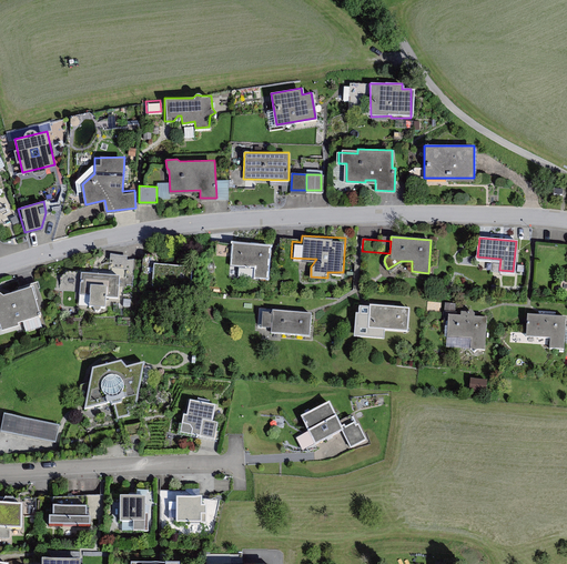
[(271,245),(232,242),(230,263),(253,265),(252,277),(267,279),(271,245)]
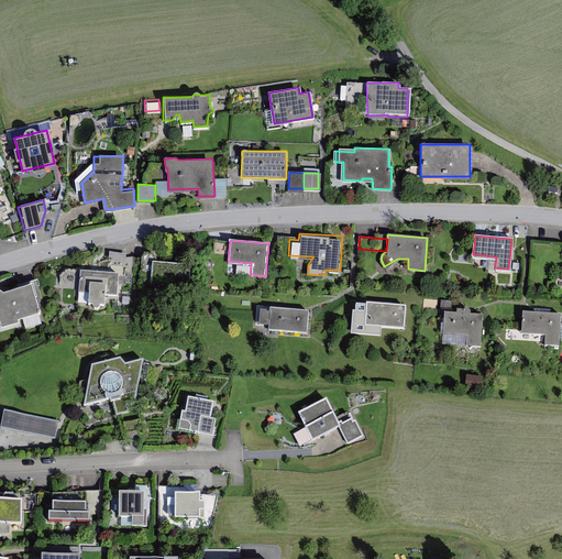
[(188,285),(190,263),(156,260),(157,248),(143,247),(140,280),(188,285)]
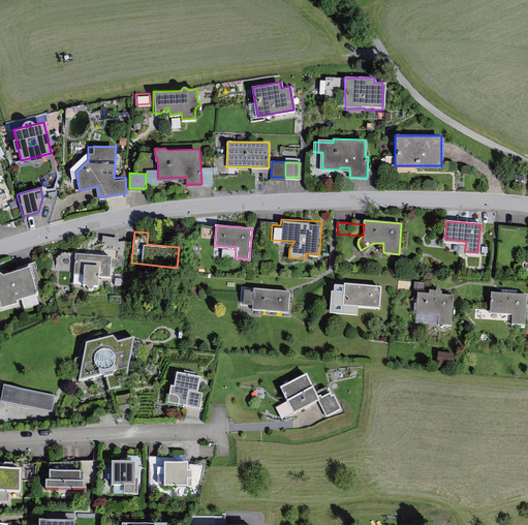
[(55,256),(54,270),(84,273),(83,284),(98,285),(99,276),(110,277),(112,254),(64,250),(55,256)]
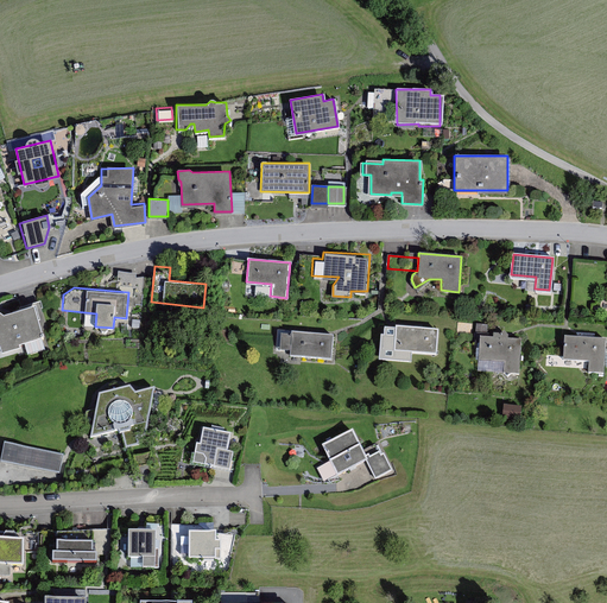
[(43,334),(32,304),(1,313),(0,313),(0,343),(1,347),(43,334)]
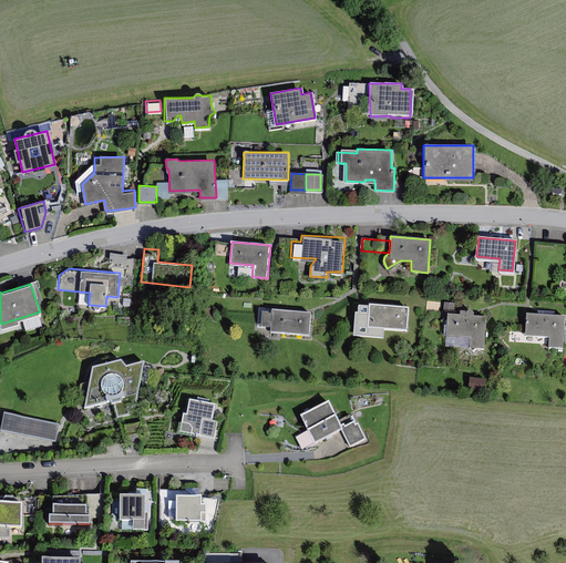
[(405,326),(408,305),(373,303),(373,308),(363,307),(361,321),(405,326)]
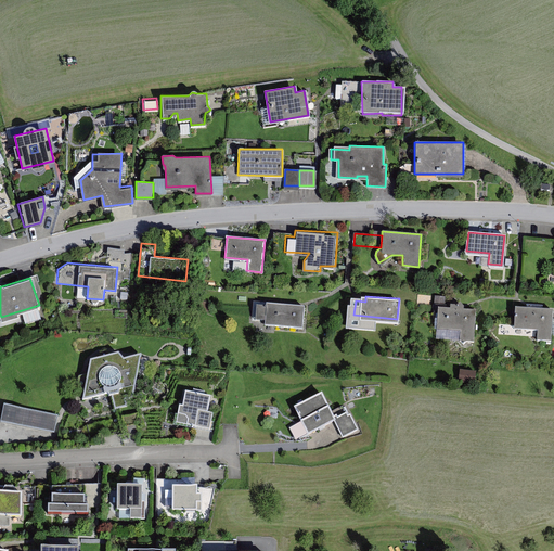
[(452,307),(436,307),(435,327),(460,329),(459,337),(473,338),(474,309),(464,308),(464,304),(460,300),(453,303),(452,307)]
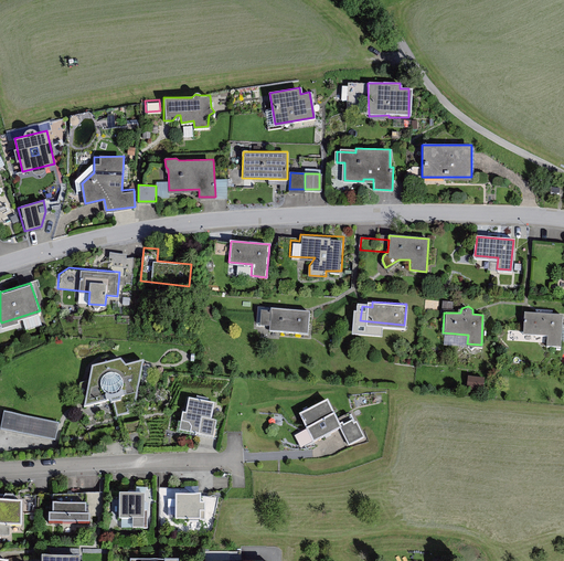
[(306,331),(308,310),(274,307),(274,314),(264,313),(262,327),(306,331)]
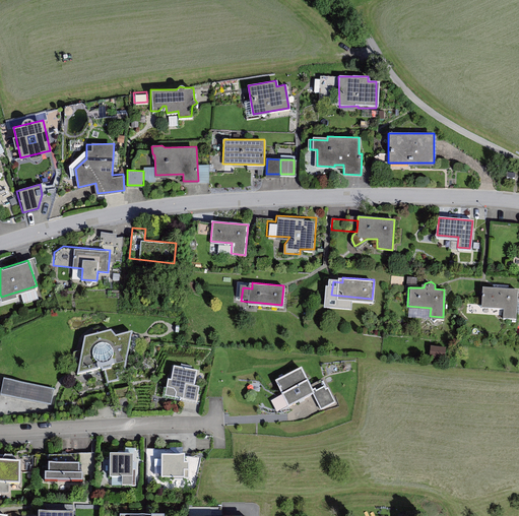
[(504,316),(516,316),(518,287),(481,284),(480,303),(504,305),(504,316)]
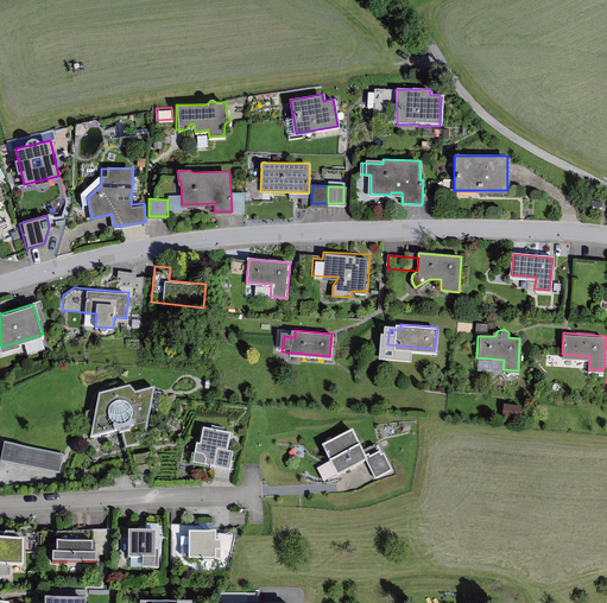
[(97,393),(90,432),(120,426),(126,444),(138,440),(136,435),(146,432),(153,385),(136,389),(130,383),(97,393)]
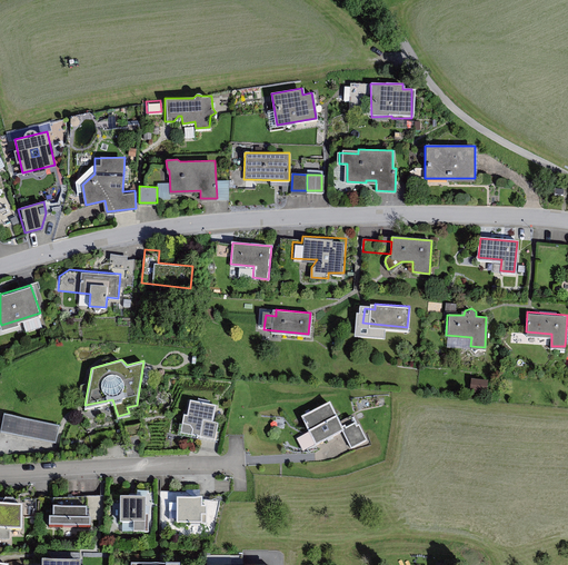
[(472,374),(470,386),(487,388),(489,377),(472,374)]
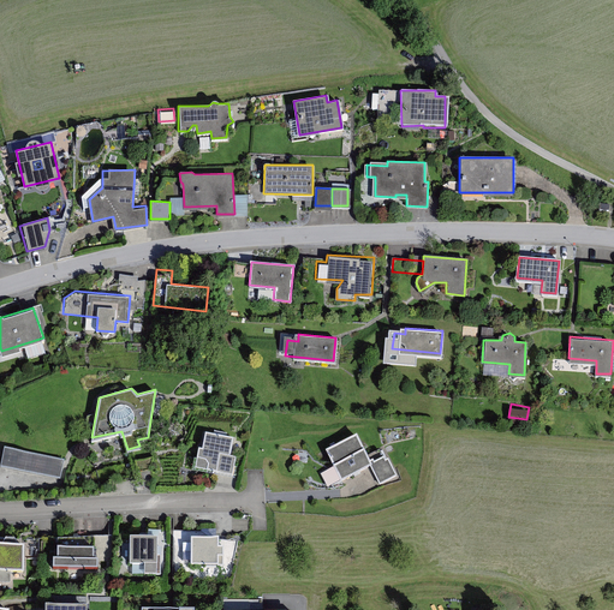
[(332,462),(320,468),(327,484),(373,461),(357,431),(323,448),(332,462)]
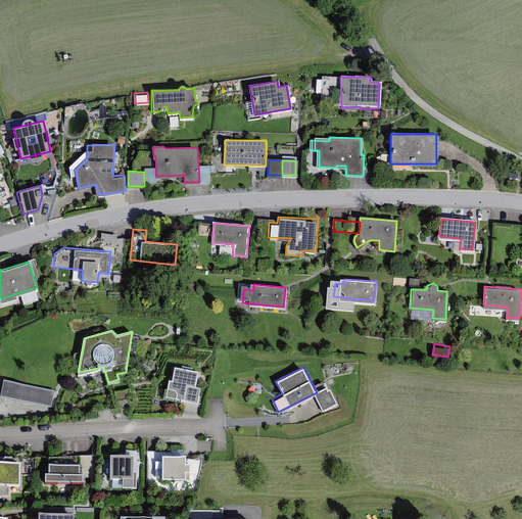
[(196,372),(174,368),(172,380),(168,380),(167,387),(174,388),(177,391),(176,396),(196,399),(197,388),(193,388),(196,372)]
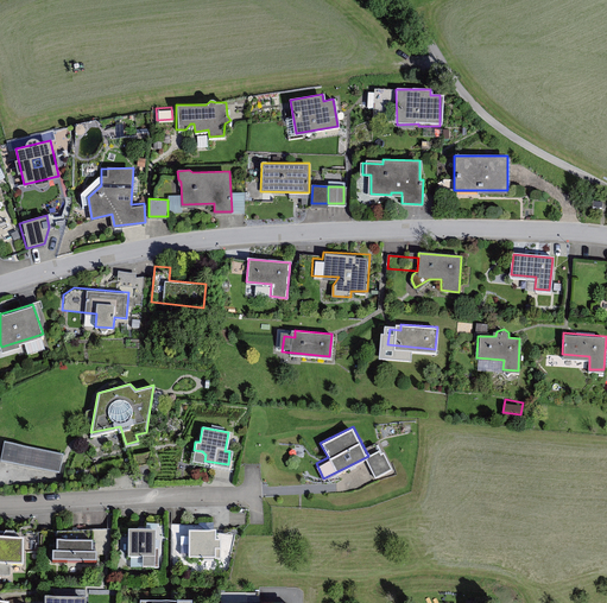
[(63,451),(4,440),(0,458),(59,469),(63,451)]
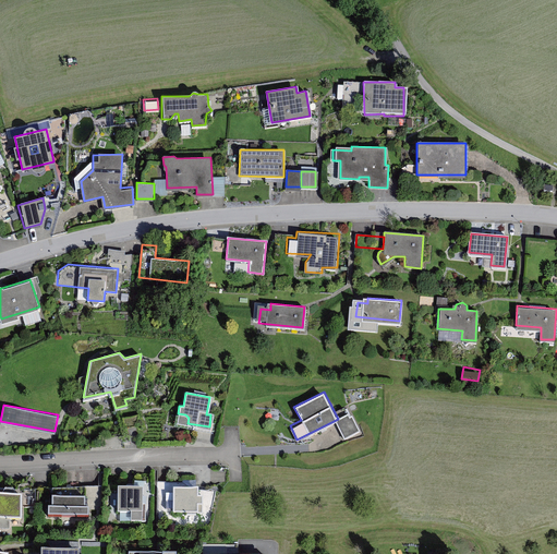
[(349,412),(338,417),(339,419),(336,421),(344,436),(360,429),(352,412),(350,413),(349,412)]
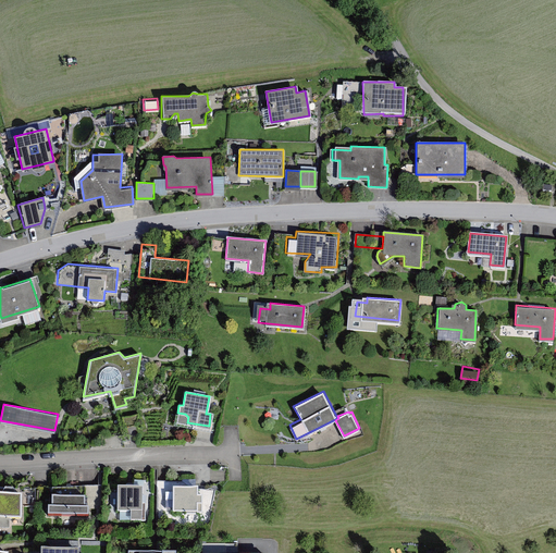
[(194,486),(164,487),(164,511),(201,511),(201,493),(194,493),(194,486)]
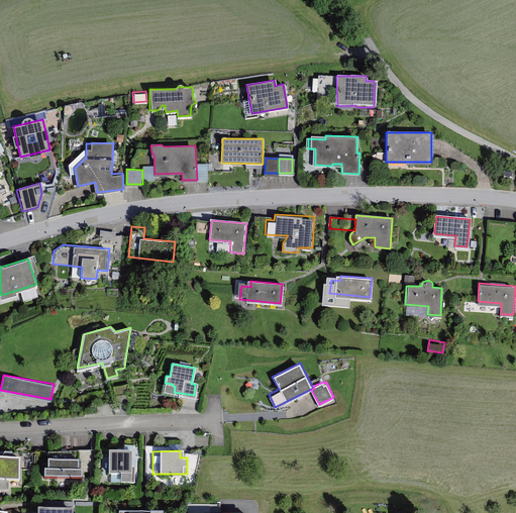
[(131,451),(110,452),(111,472),(128,471),(128,482),(133,482),(131,451)]
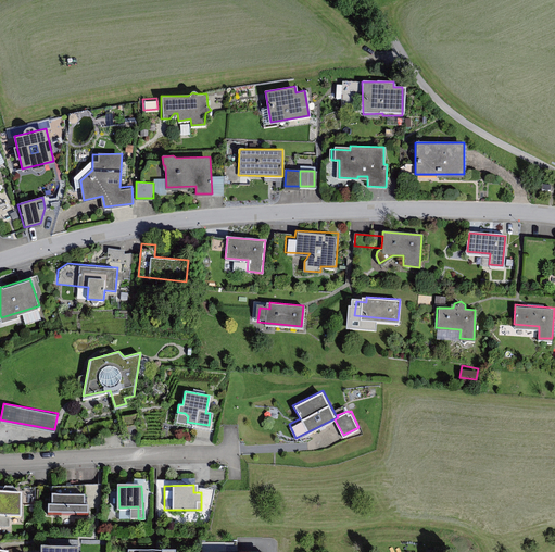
[(21,488),(0,487),(0,529),(7,530),(7,517),(21,517),(21,488)]
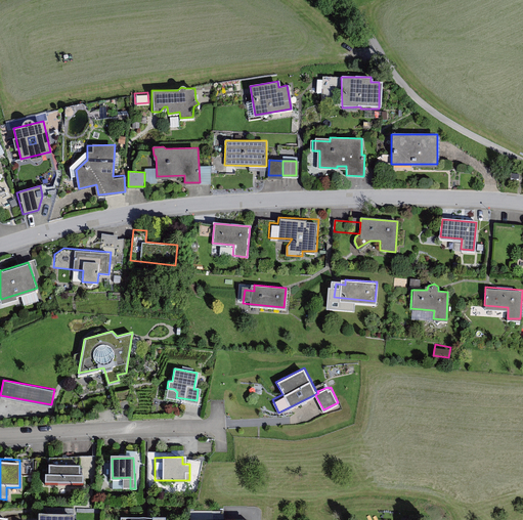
[(83,466),(44,465),(44,482),(82,482),(83,466)]
